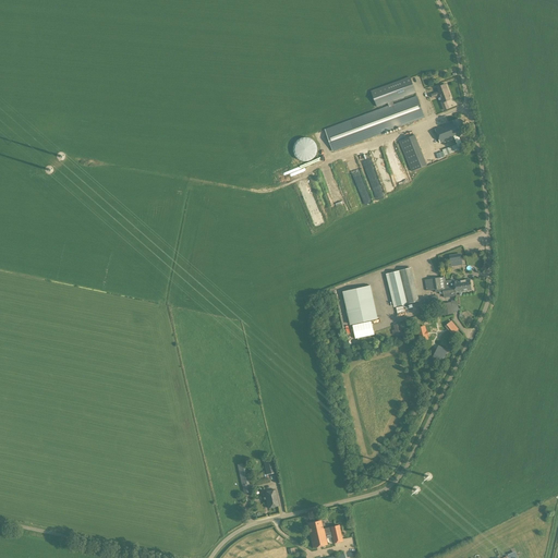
[(387,104),(388,106),(365,114),(325,129),(332,152),(425,117),(417,96),(393,105),(392,101),(416,93),(410,77),(372,92),(377,107),(387,104)]
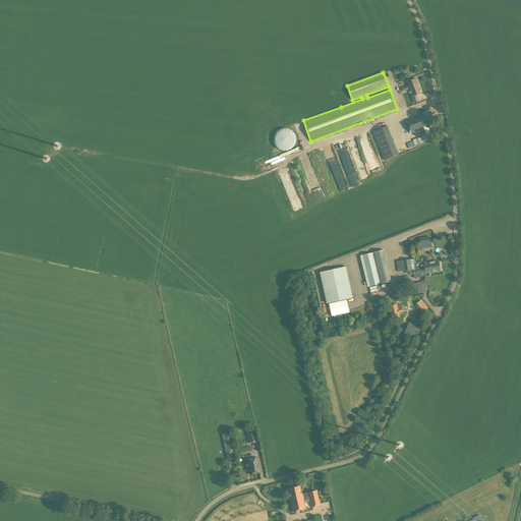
[(408,81),(410,85),(402,89),(403,92),(411,89),(411,90),(418,88),(419,88),(416,78),(408,81)]
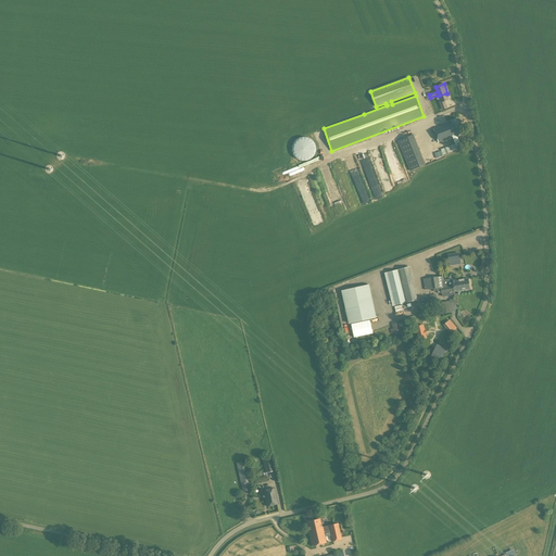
[(449,100),(446,93),(439,96),(441,102),(440,102),(442,110),(447,109),(444,101),(449,100)]
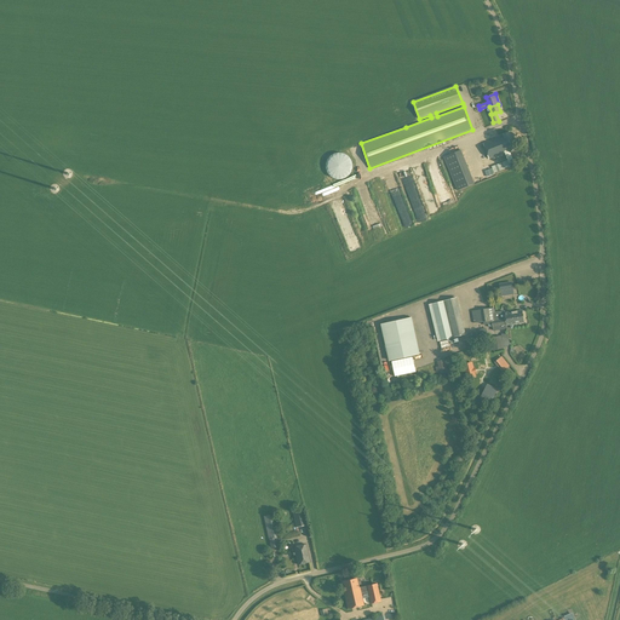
[(515,165),(510,153),(517,150),(510,131),(501,135),(500,135),(501,136),(483,143),(489,160),(505,154),(507,160),(492,166),(494,173),(515,165)]
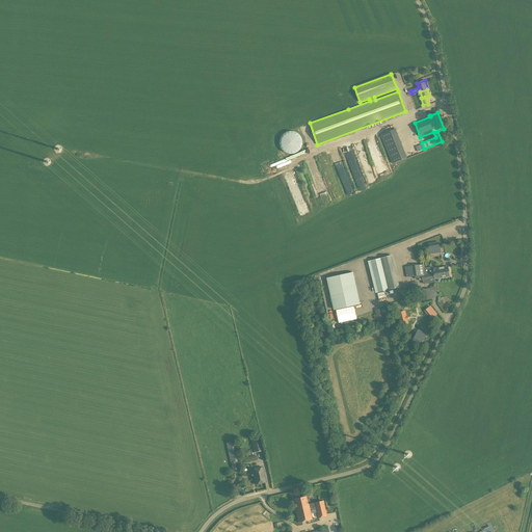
[(396,129),(380,135),(393,164),(407,158),(396,129)]
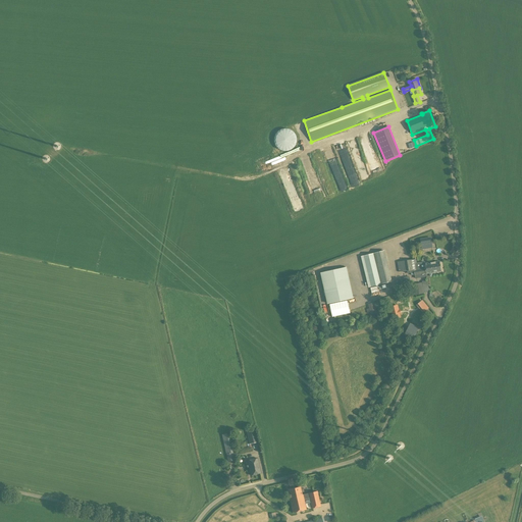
[(291,150),(294,148),(295,146),(297,144),(297,141),(297,138),(296,135),(295,133),(293,131),(290,129),(286,128),(283,128),(281,129),(278,132),(276,134),(275,137),(274,139),(275,142),(276,145),(277,147),(279,149),(282,151),(285,151),(289,151),(291,150)]
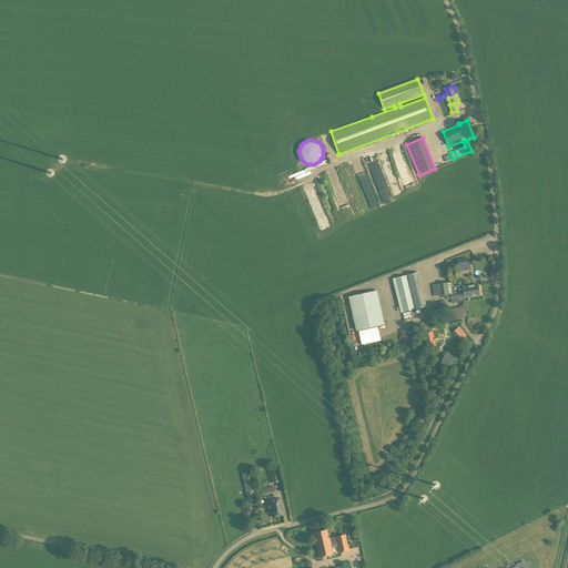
[(418,273),(406,275),(396,279),(404,312),(414,310),(427,306),(418,273)]
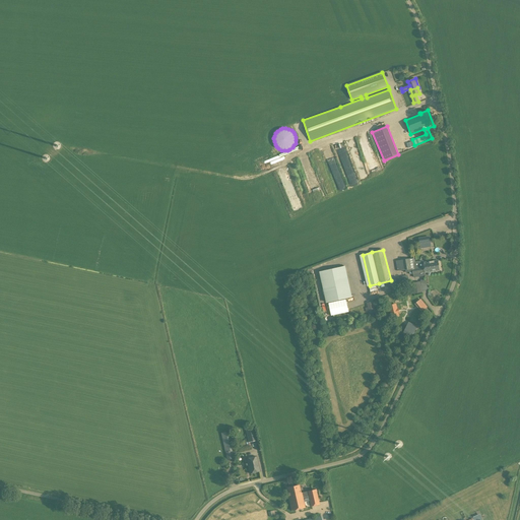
[(416,271),(415,264),(414,258),(396,261),(398,271),(405,270),(406,272),(408,272),(412,271),(416,271)]
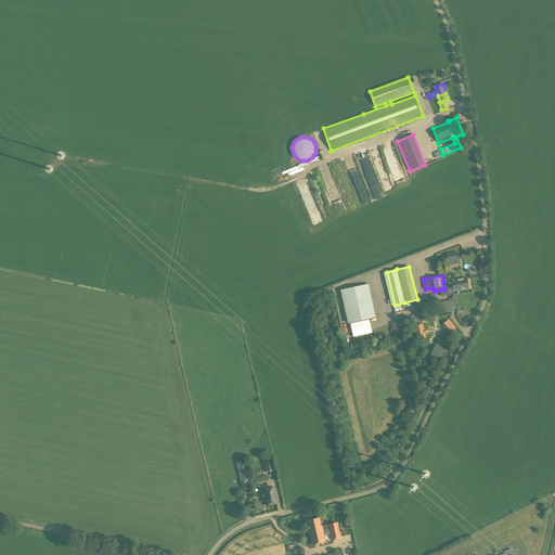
[(444,289),(440,289),(441,296),(453,294),(453,292),(469,288),(467,278),(443,282),(444,289)]
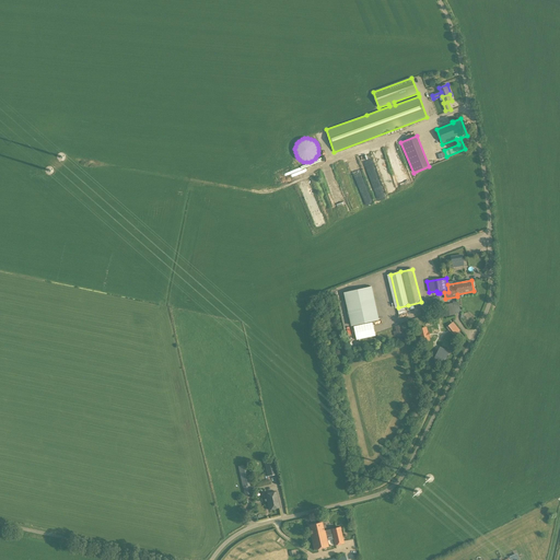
[(380,321),(372,287),(343,293),(351,326),(380,321)]
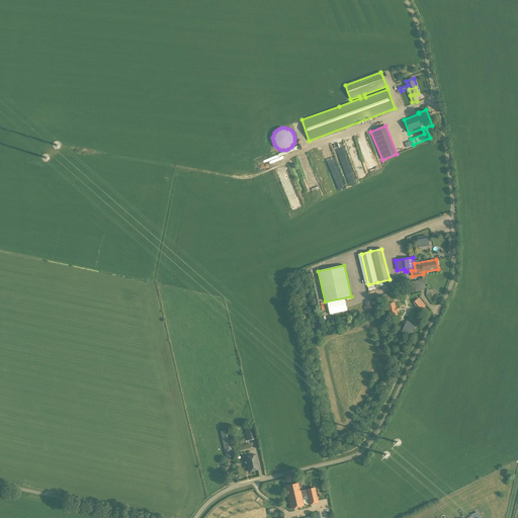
[(410,282),(412,292),(421,291),(421,290),(426,289),(424,278),(419,279),(419,280),(410,282)]
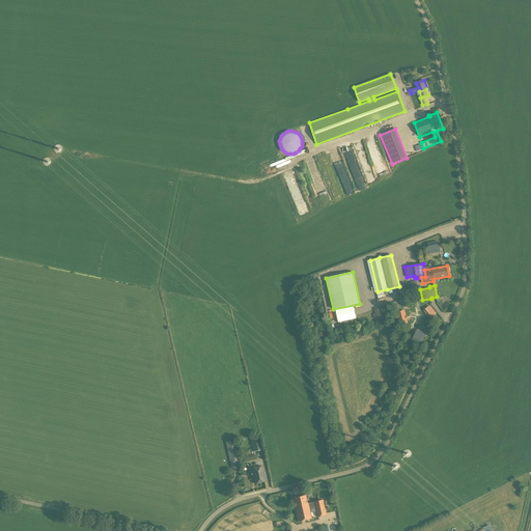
[(429,305),(423,310),(431,318),(437,313),(429,305)]
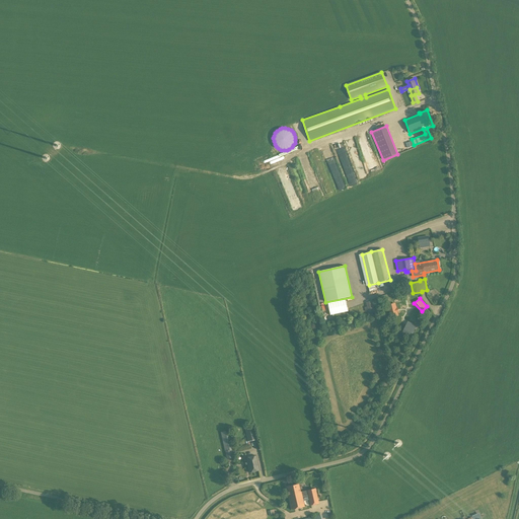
[(372,301),(366,302),(367,307),(365,307),(366,311),(374,309),(372,301)]
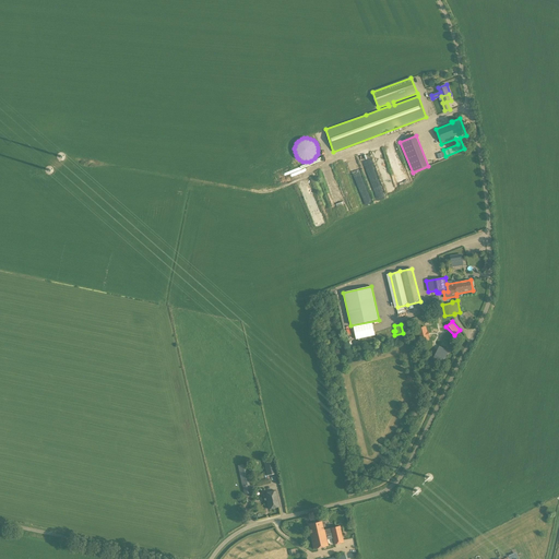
[(421,342),(430,340),(426,325),(418,328),(421,342)]
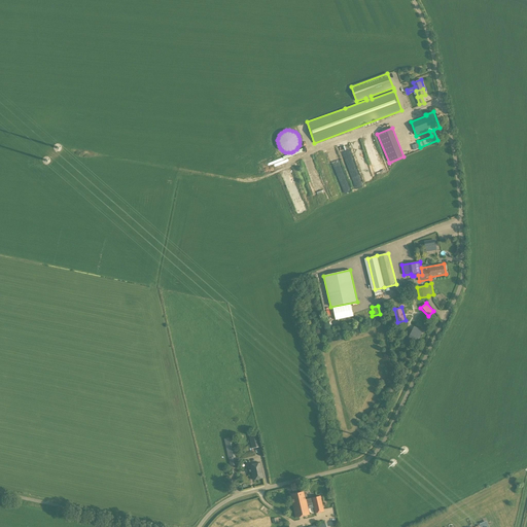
[(415,326),(409,338),(415,341),(417,337),(420,339),(424,330),(415,326)]
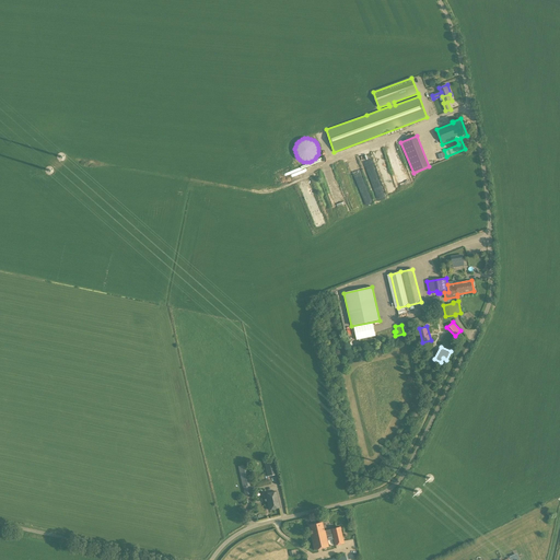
[(264,462),(267,476),(277,474),(273,459),(264,462)]
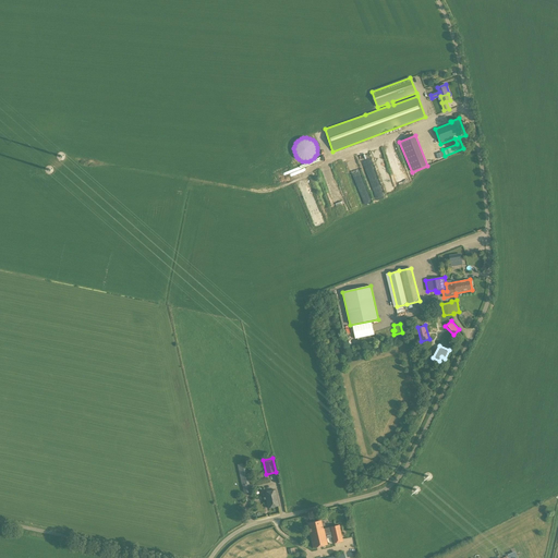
[(238,464),(243,494),(251,493),(249,484),(252,483),(247,462),(238,464)]
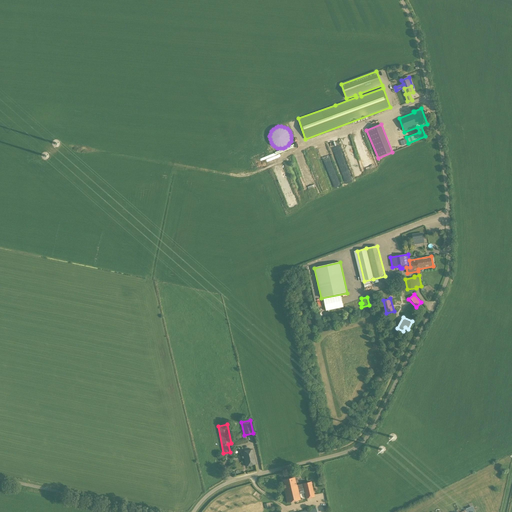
[(256,464),(252,449),(243,451),(246,466),(256,464)]
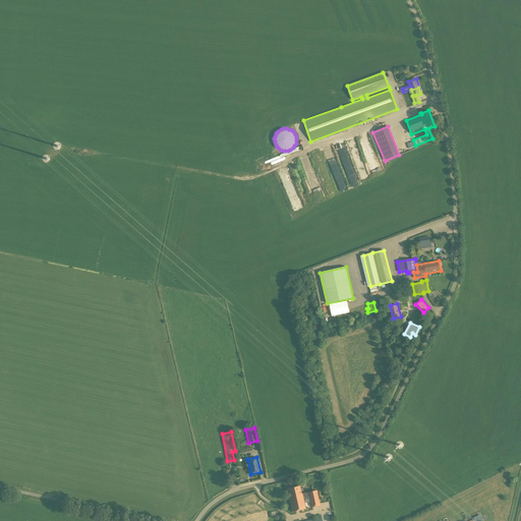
[(316,490),(302,494),(301,494),(299,485),(288,488),(289,497),(292,512),(305,509),(303,498),(308,497),(311,508),(320,505),(316,490)]
